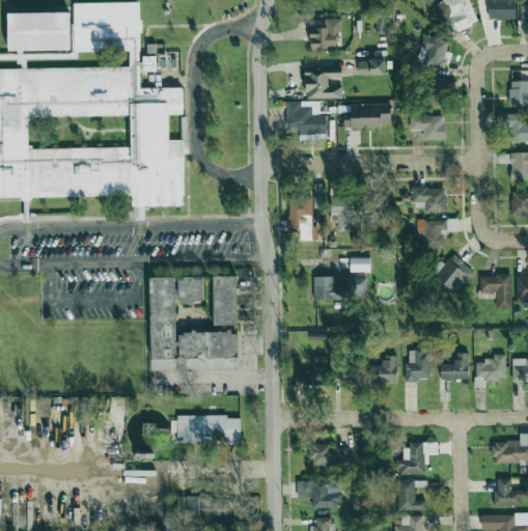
[(441,0),(432,4),(440,26),(451,22),(454,32),(478,23),(468,0),(441,0)]
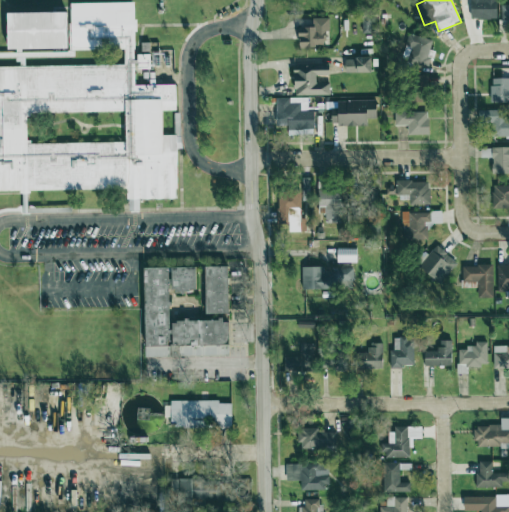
[(496,19),(495,0),(468,0),(469,19),(496,19)]
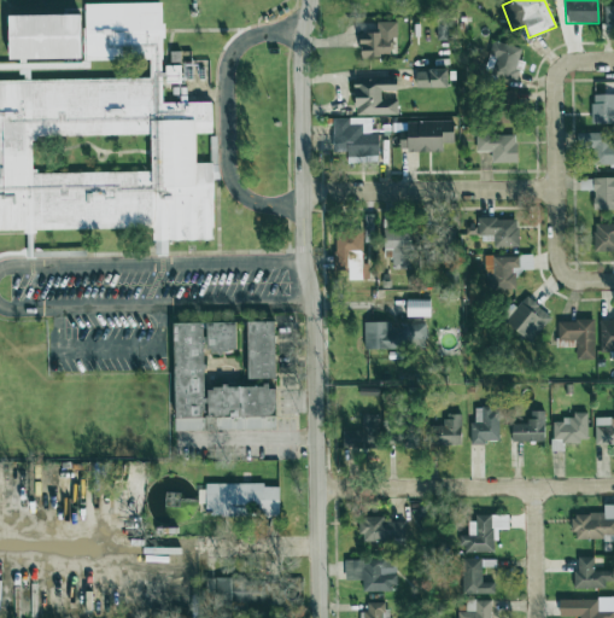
[(216,229),(0,232),(0,81),(16,81),(15,5),(163,5),(167,99),(215,100),(216,229)]
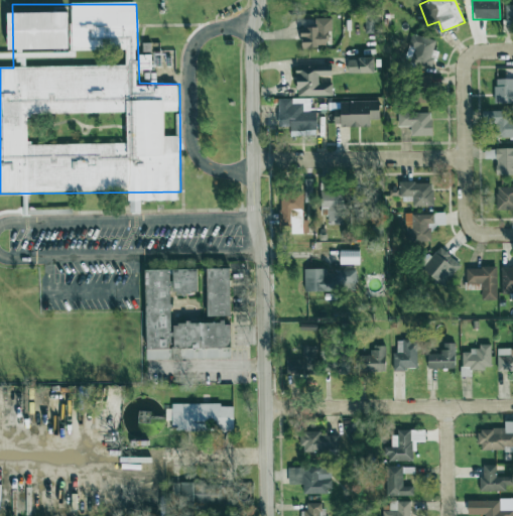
[(315,26),(298,27),(299,47),(325,47),(325,31),(332,31),(331,17),(315,18),(315,26)]
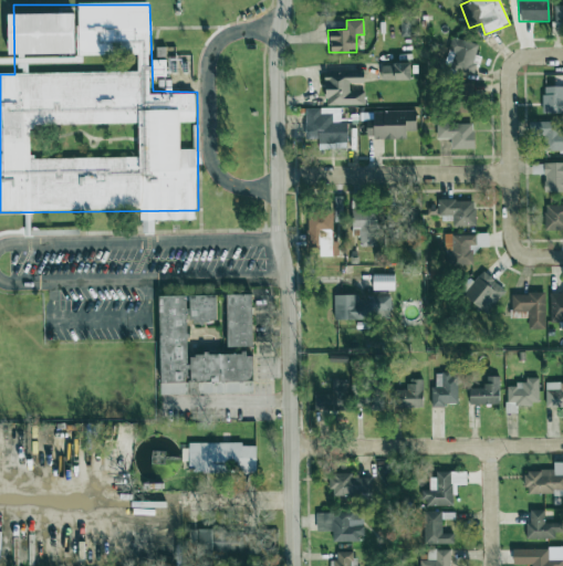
[(475,75),(480,56),(476,55),(479,44),(456,38),(447,66),(475,75)]
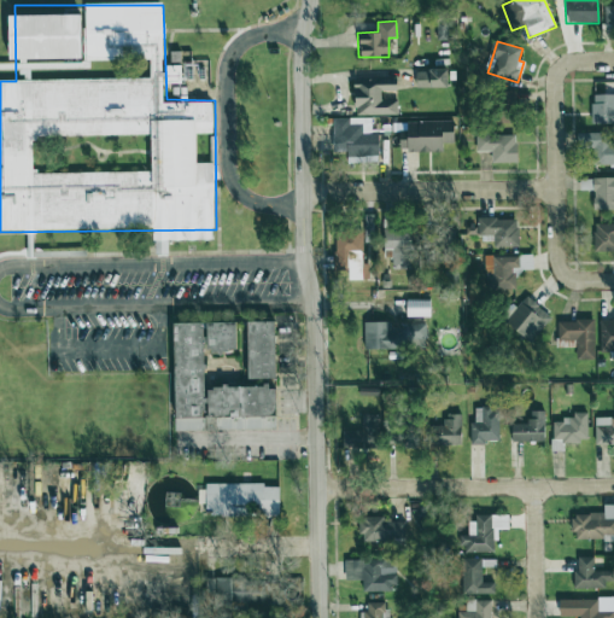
[(444,87),(444,69),(414,70),(415,88),(444,87)]
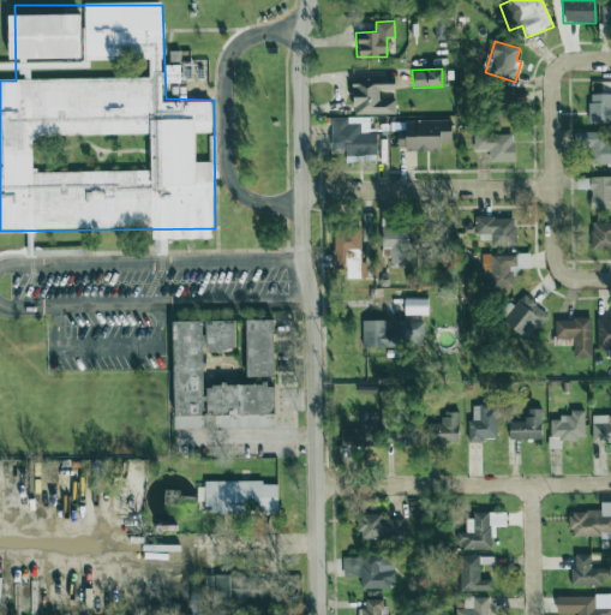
[(351,114),(395,114),(395,99),(378,99),(378,90),(394,90),(394,78),(349,78),(351,114)]
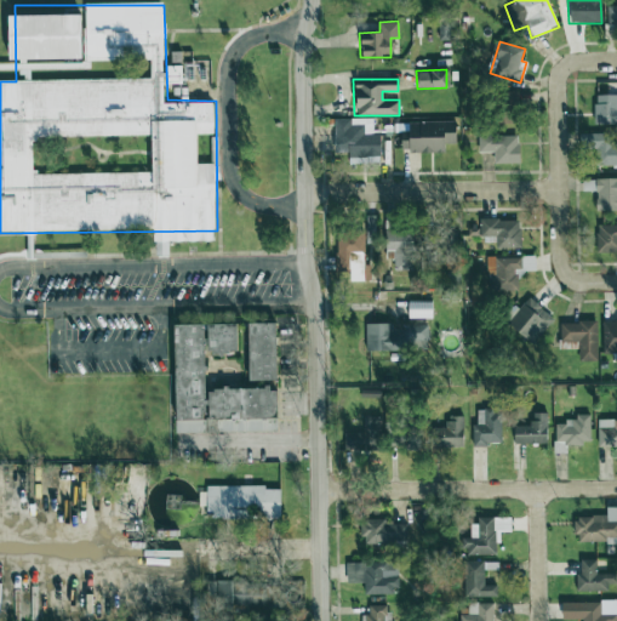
[(518,91),(498,92),(500,107),(519,107),(518,91)]
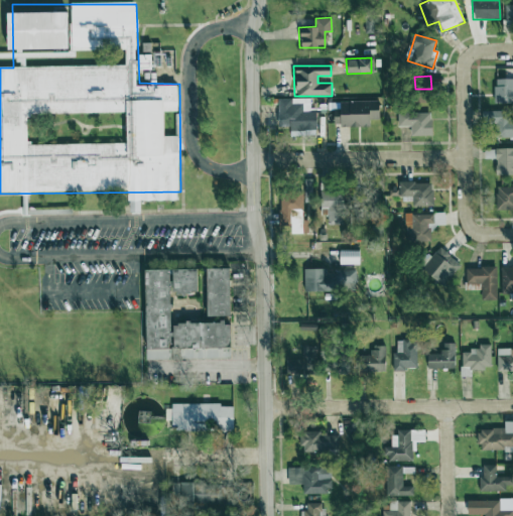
[(512,78),(494,79),(495,104),(512,103),(512,78)]
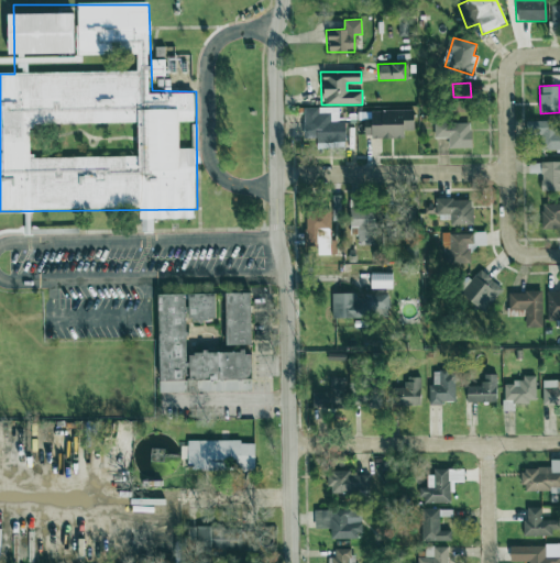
[(343,121),(330,122),(330,113),(317,113),(317,107),(303,107),(304,138),(316,138),(316,143),(344,143),(343,121)]
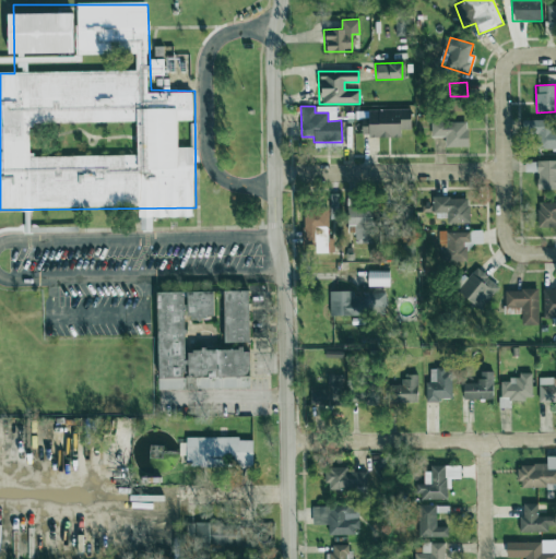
[(400,137),(400,130),(409,130),(409,110),(365,109),(364,137),(400,137)]
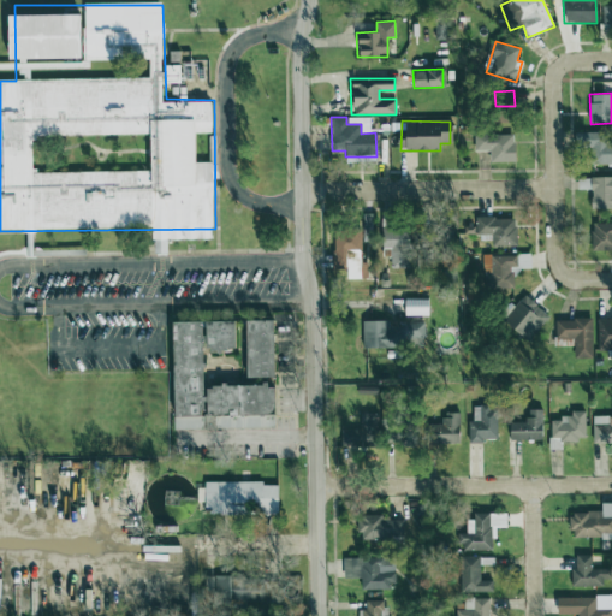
[(606,134),(586,132),(586,148),(593,148),(592,164),(611,164),(611,142),(606,142),(606,134)]
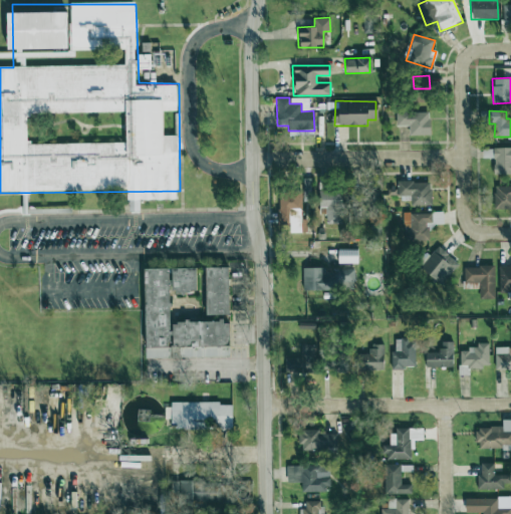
[(410,135),(430,135),(429,112),(397,112),(397,125),(410,125),(410,135)]
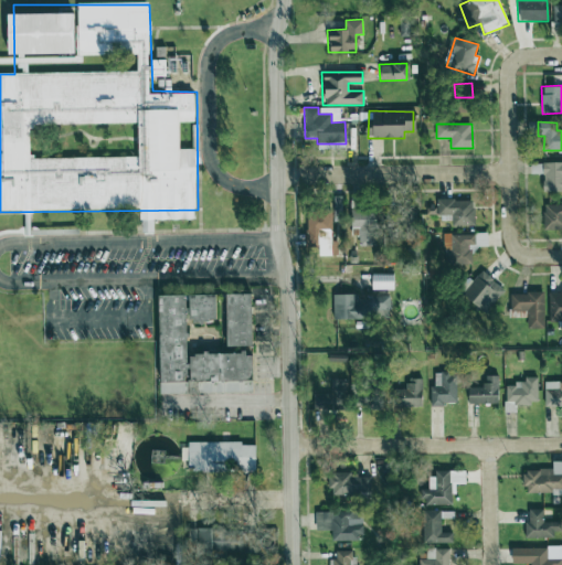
[(561,162),(542,162),(543,192),(561,191),(561,162)]
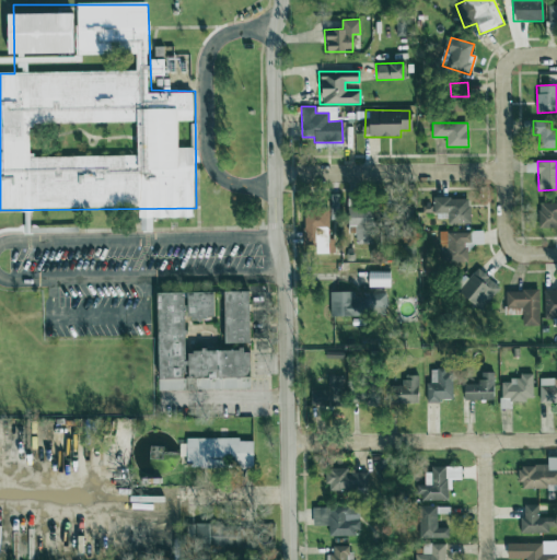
[(471,223),(470,197),(433,198),(433,213),(449,212),(449,224),(471,223)]
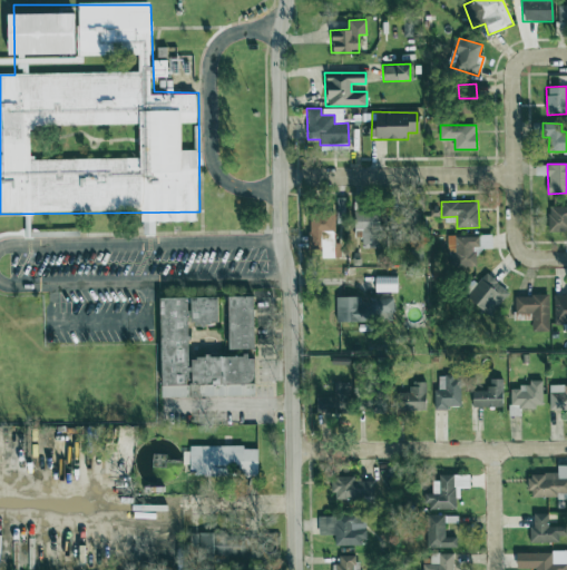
[(566,205),(548,205),(548,232),(566,232),(566,205)]
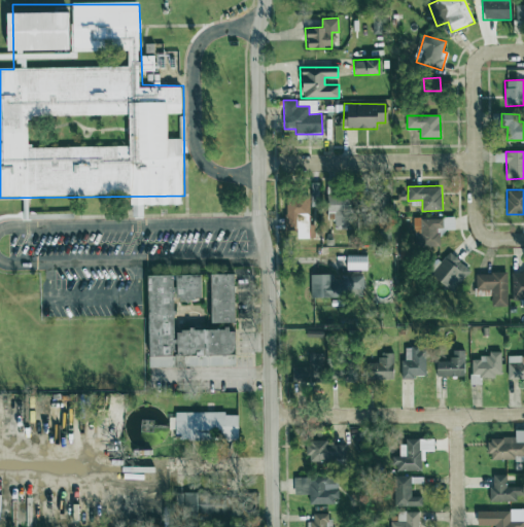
[(328,213),(336,213),(336,229),(352,229),(352,194),(327,195),(328,213)]
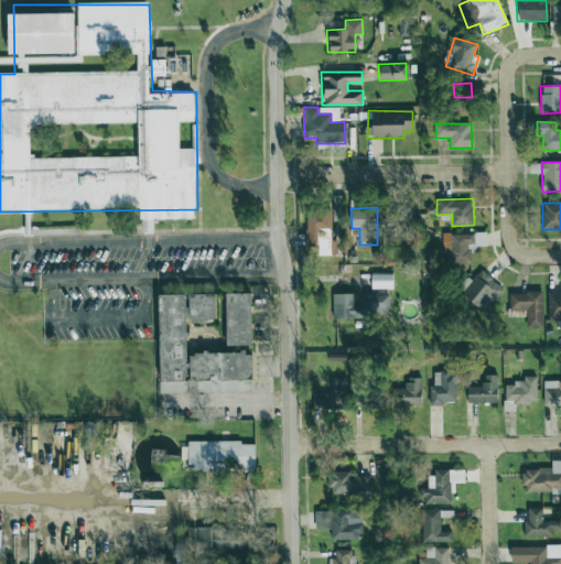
[(319,256),(332,256),(331,210),(305,210),(306,245),(317,243),(319,256)]
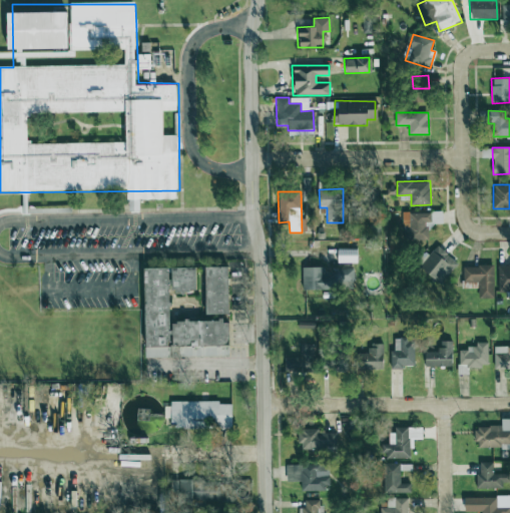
[(432,212),(404,212),(404,240),(429,240),(428,222),(432,222),(432,212)]
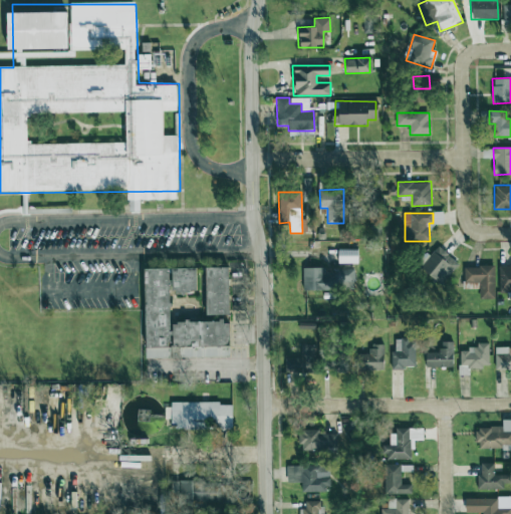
[(460,265),(440,246),(421,267),(441,285),(460,265)]
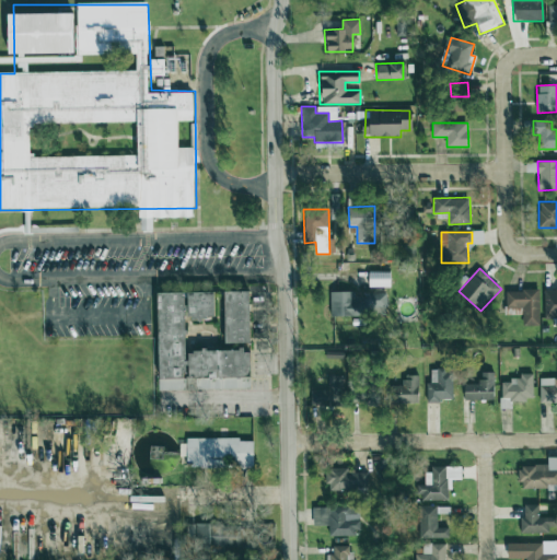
[(392,271),(368,272),(369,288),(392,287),(392,271)]
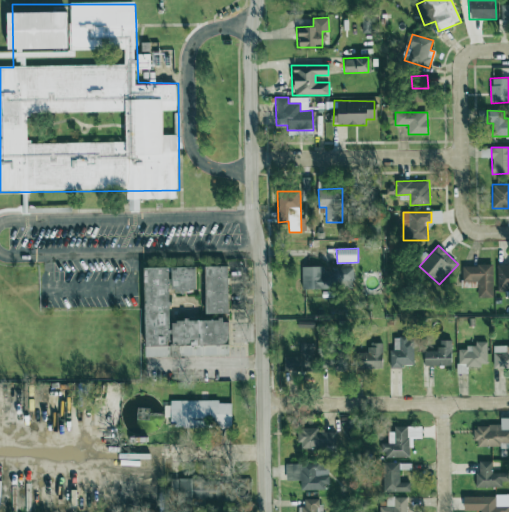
[(463,266),(463,282),(478,282),(479,297),(494,297),(493,265),(463,266)]
